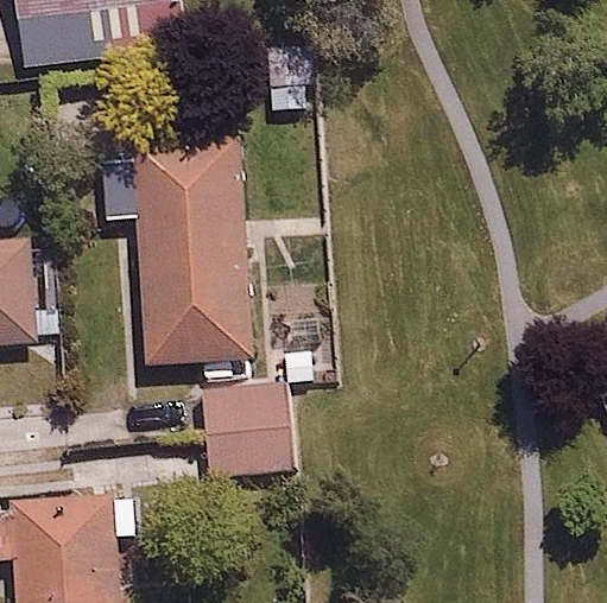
[(184,0),(26,0),(29,63),(187,58),(184,0)]
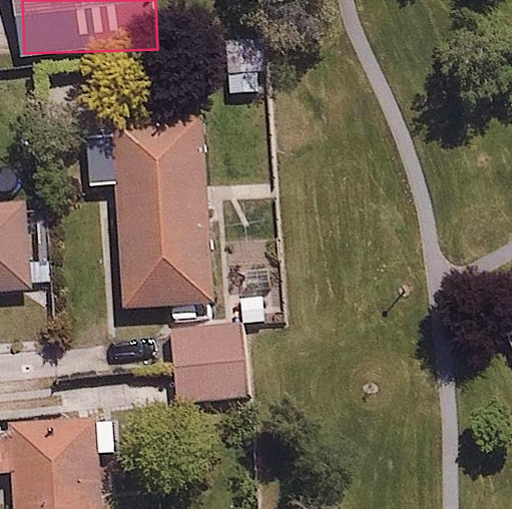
[(266,37),(225,38),(227,93),(267,92),(266,37)]
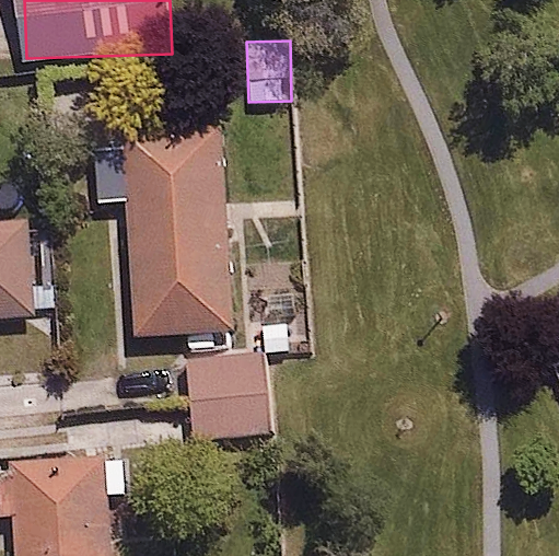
[(91,143),(93,201),(127,200),(131,331),(232,327),(224,129),(124,134),(125,142),(91,143)]
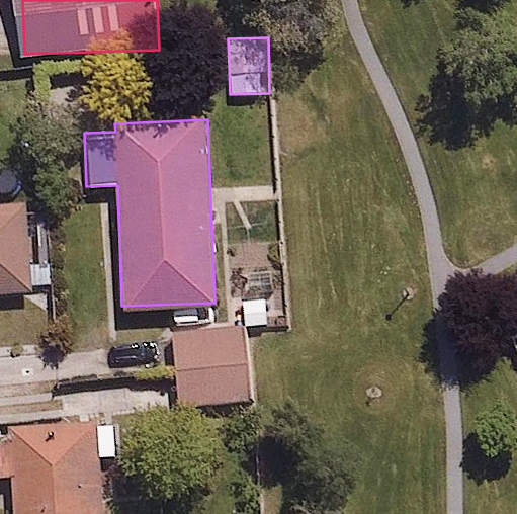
[(32,207),(0,208),(0,298),(36,297),(32,207)]
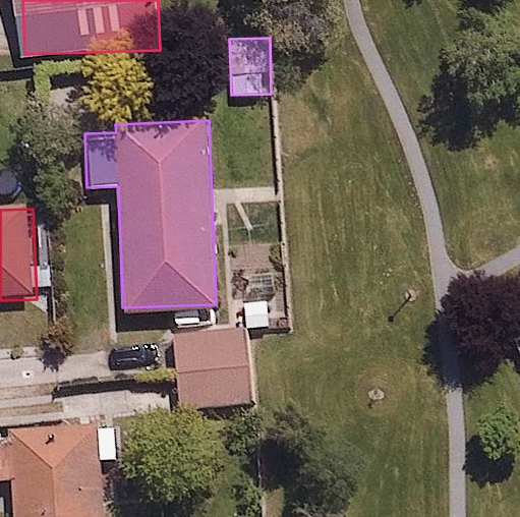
[(248,337),(172,341),(176,406),(252,401),(248,337)]
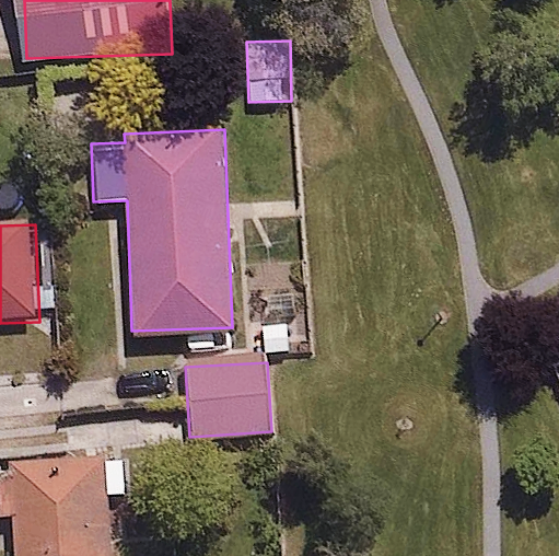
[(104,555),(97,456),(0,462),(0,518),(15,517),(18,555),(104,555)]
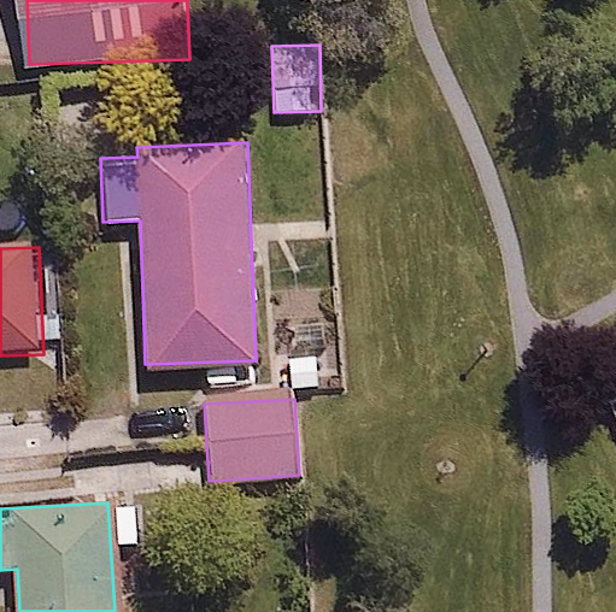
All buildings are outlined.
